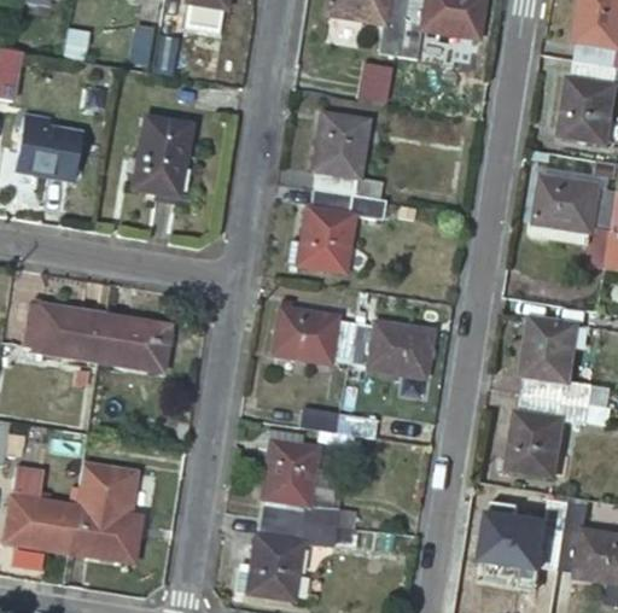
[(181,0),(181,4),(221,10),(222,0),(181,0)]
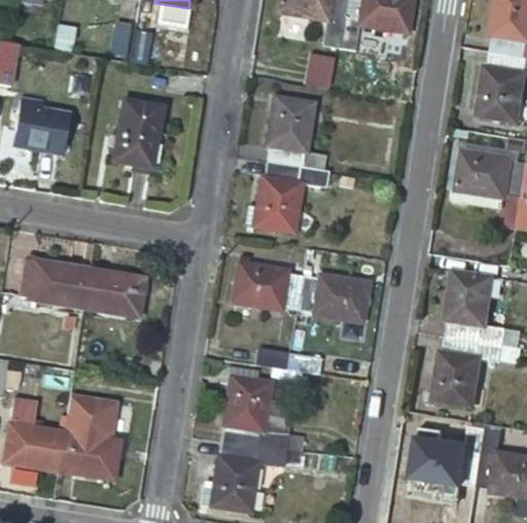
[(335,49),(337,49),(344,0),(276,0),(274,13),(323,22),(318,55),(334,57),(335,49)]
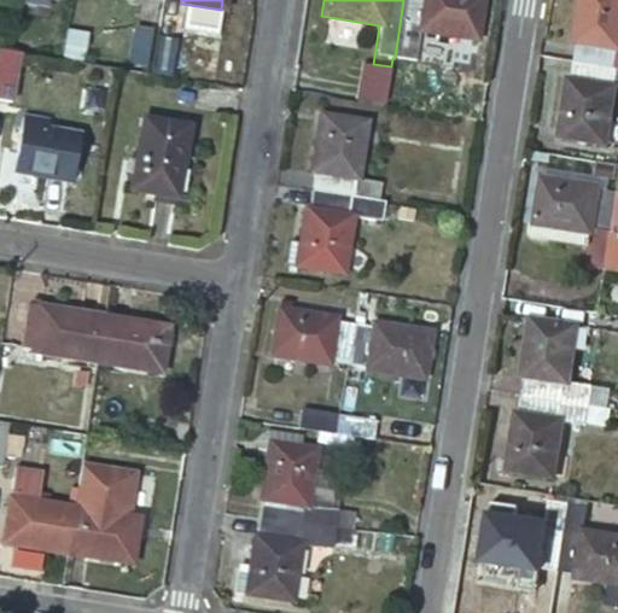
[(403,0),(395,58),(397,58),(396,68),(414,70),(420,31),(474,40),(481,0),(403,0)]
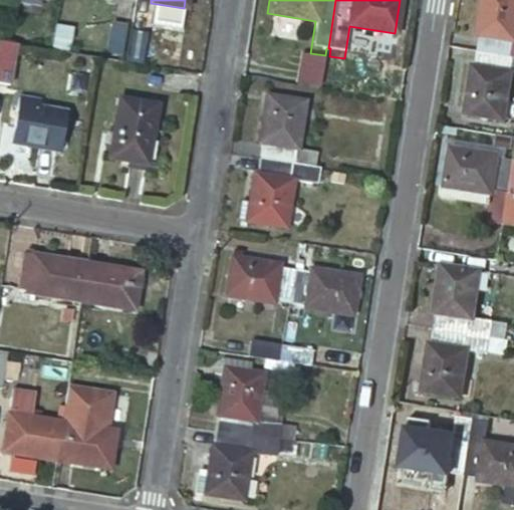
[(479,0),(475,33),(478,33),(476,50),(509,55),(513,55),(513,0),(479,0)]
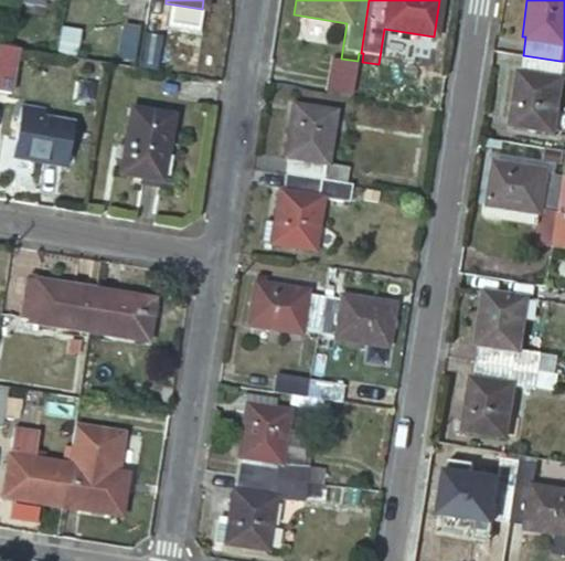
[(120,25),(115,63),(131,66),(138,29),(120,25)]
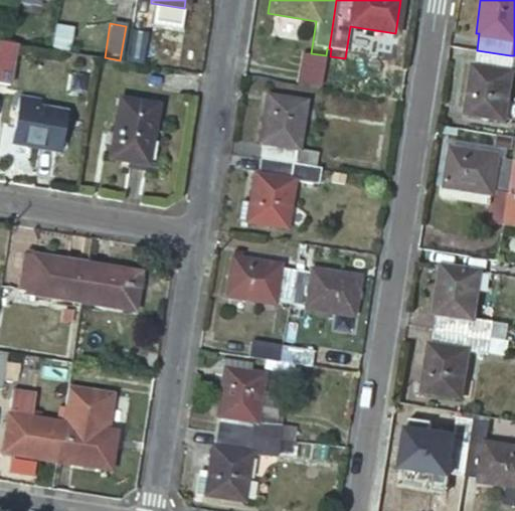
[(70,38),(51,35),(49,48),(68,51),(70,38)]
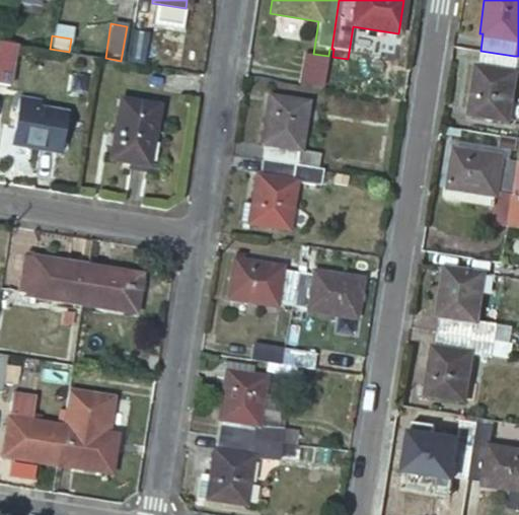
[(16,44),(0,41),(0,87),(9,90),(16,44)]
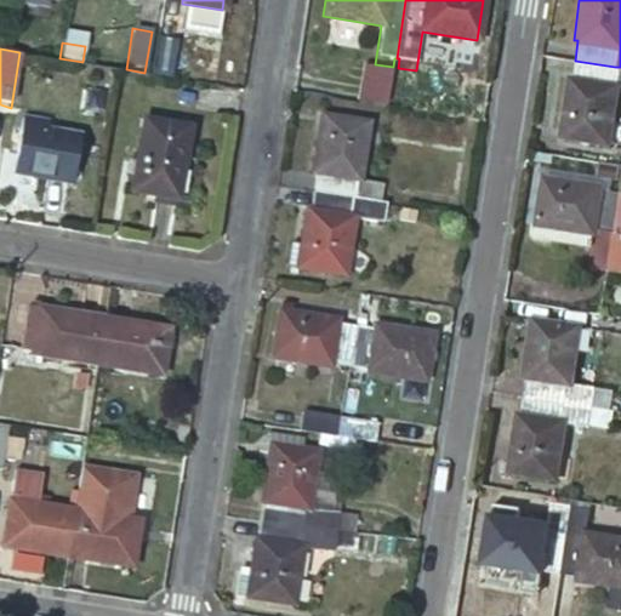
[(620,67),(615,67),(575,61),(573,80),(569,79),(560,138),(609,146),(617,87),(620,87),(620,67)]
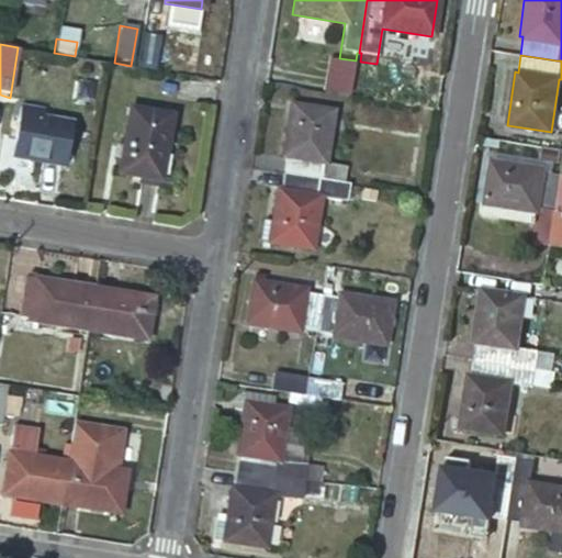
[(287,158),(284,174),(344,183),(347,167),(324,165),(333,110),(291,103),(282,157),(287,158)]
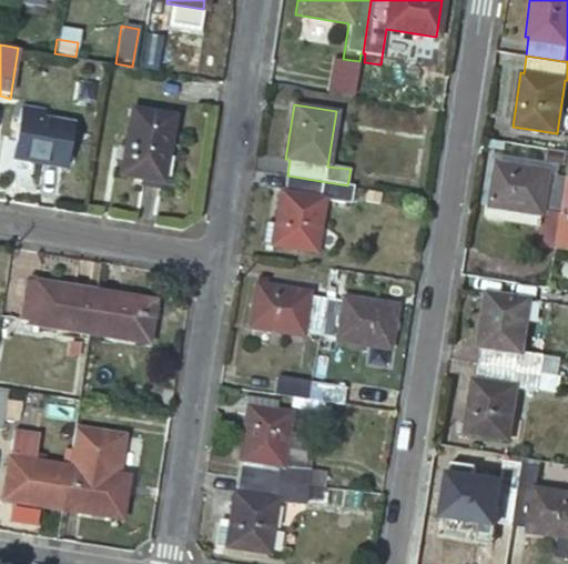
[(43,110),(23,107),(13,158),(66,167),(73,127),(42,121),(43,110)]
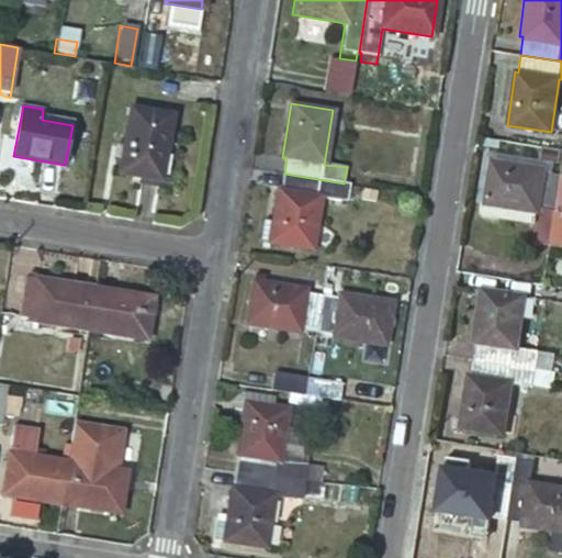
[(172,114),(128,107),(117,173),(157,179),(156,185),(172,188),(179,142),(168,140),(172,114)]
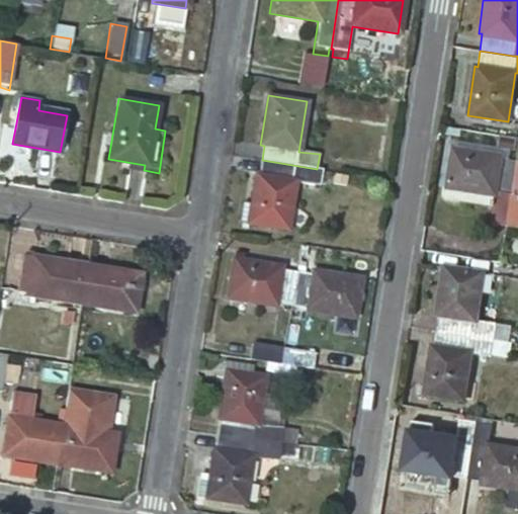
[(502,149),(447,140),(439,186),(448,188),(453,148),(501,156),(502,149)]
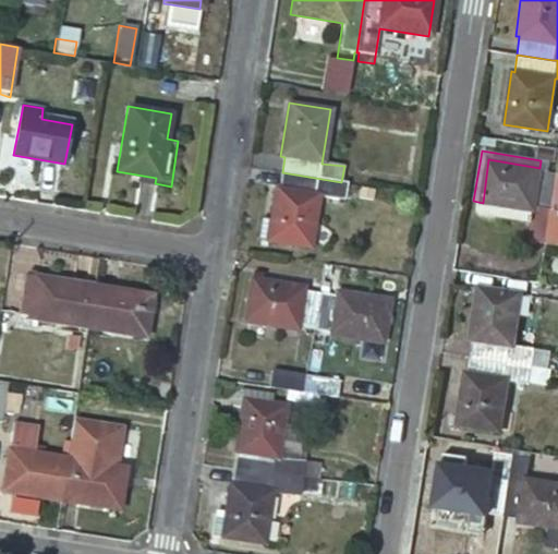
[(557,175),(540,172),(540,168),(488,159),(483,203),(506,206),(532,211),(534,211),(530,241),(546,243),(552,209),(557,175)]
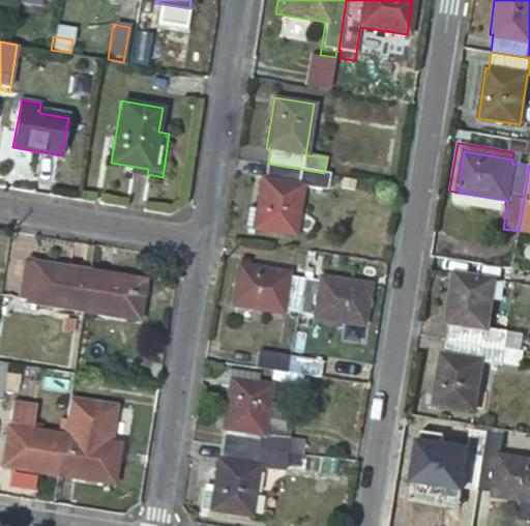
[(268,164),(265,178),(261,178),(257,207),(248,206),(244,226),(293,234),(300,185),(327,190),(329,173),(324,173),(268,164)]
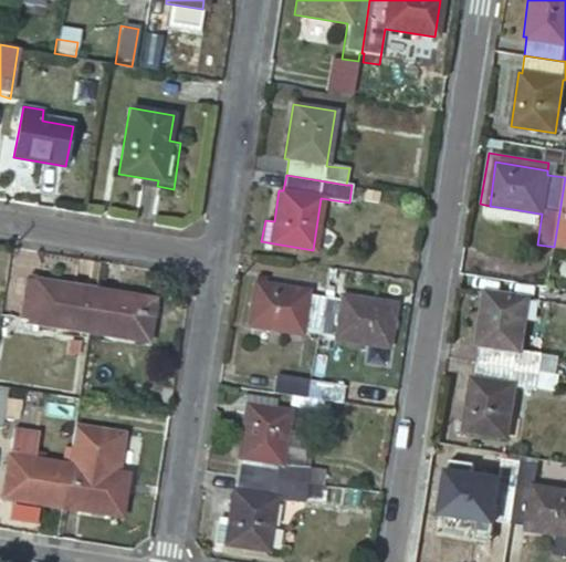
[(565,177),(559,212),(554,247),(565,249),(565,177)]
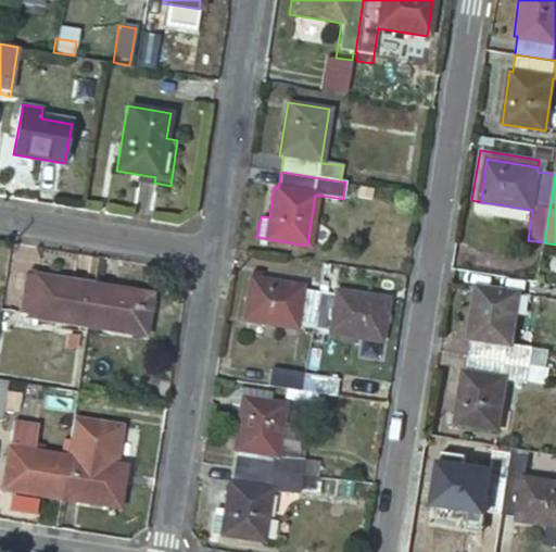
[(504,205),(481,202),(478,217),(482,222),(496,224),(503,218),(503,215),(504,205)]
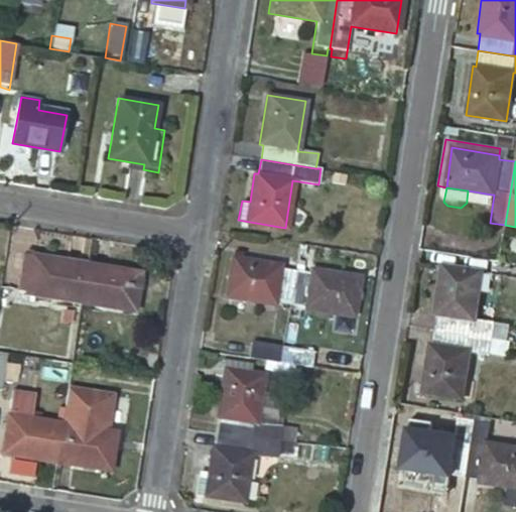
[(492,195),(468,190),(467,200),(491,204),(492,195)]
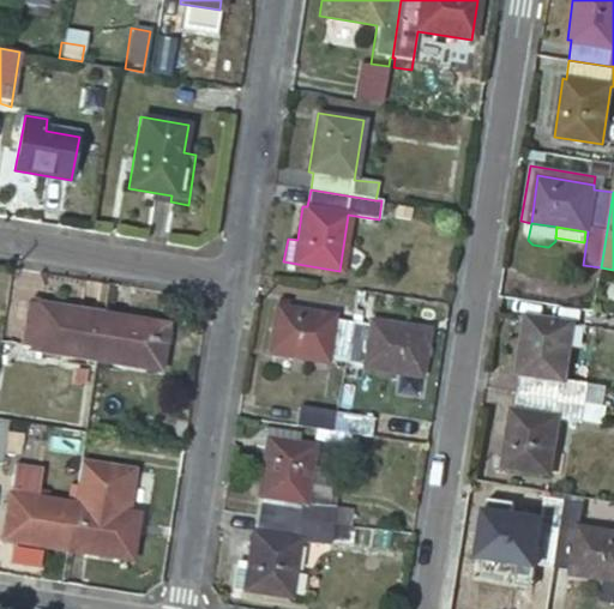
[(289,297),(276,296),(266,354),(324,362),(325,359),(344,362),(351,321),(339,319),(331,318),(331,314),(287,308),(289,297)]
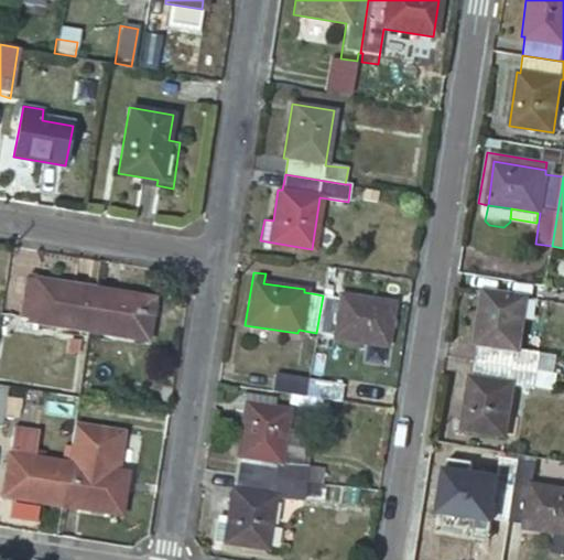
[(323,295),(325,278),(314,276),(312,293),(323,295)]
